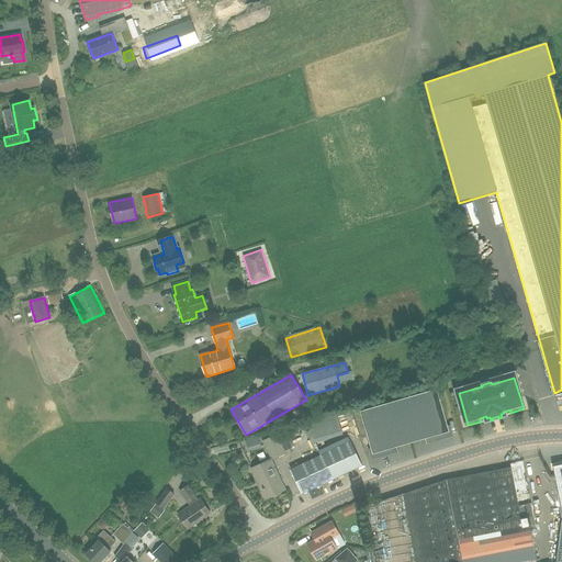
[(411,441),(448,430),(436,391),(398,401),(411,441)]
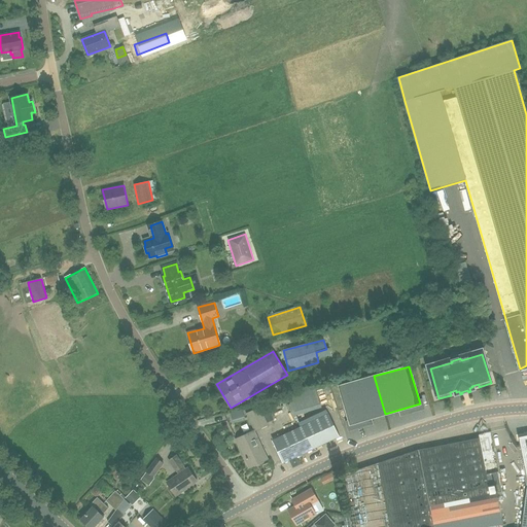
[(350,424),(385,414),(374,376),(339,386),(350,424)]
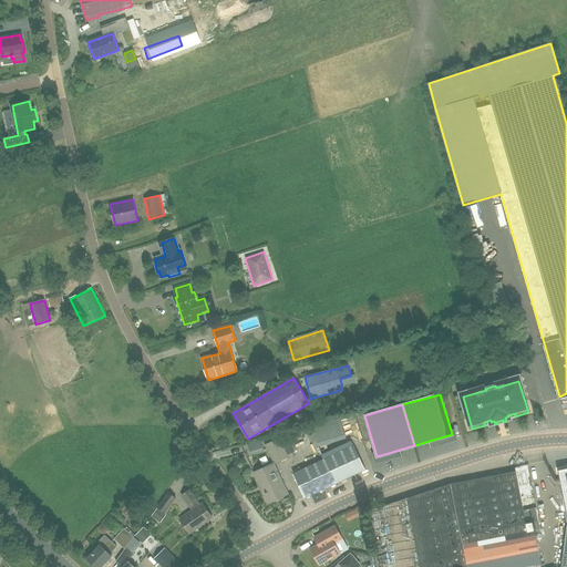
[(275,464),(288,457),(279,439),(266,444),(275,464)]
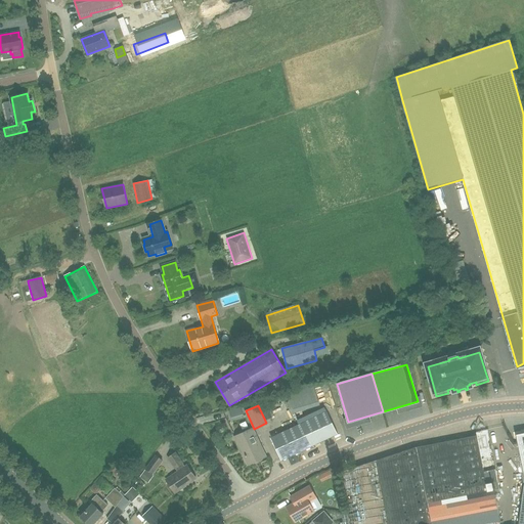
[(281,461),(338,434),(328,412),(271,438),(281,461)]
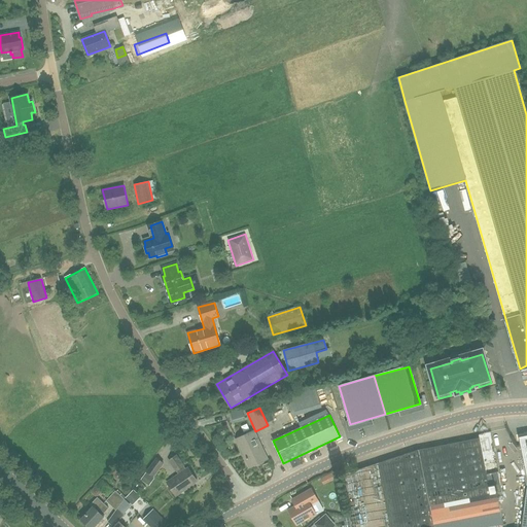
[(249,467),(268,459),(254,431),(236,440),(249,467)]
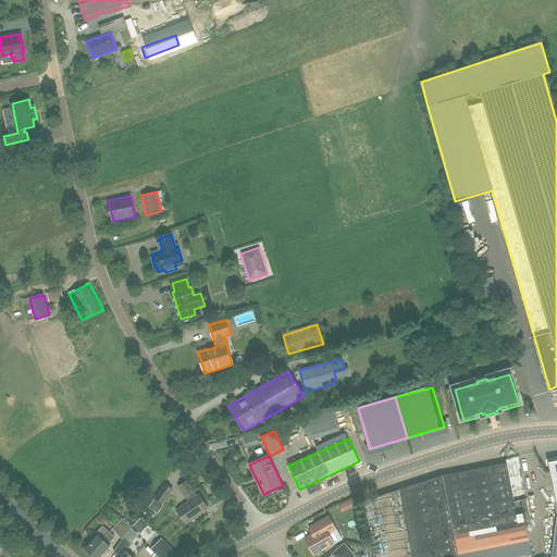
[(515,556),(531,554),(525,521),(531,520),(519,457),(506,460),(506,463),(443,475),(361,503),(370,552),(371,556),(515,556)]
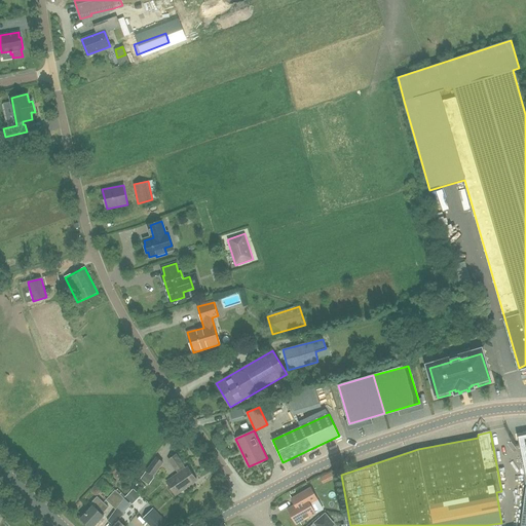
[(186,468),(177,455),(170,460),(179,474),(166,482),(176,494),(196,480),(188,467),(186,468)]
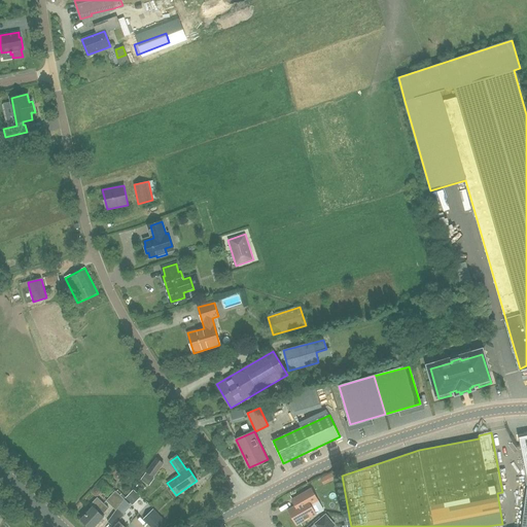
[(153,477),(164,463),(156,458),(147,471),(153,477)]
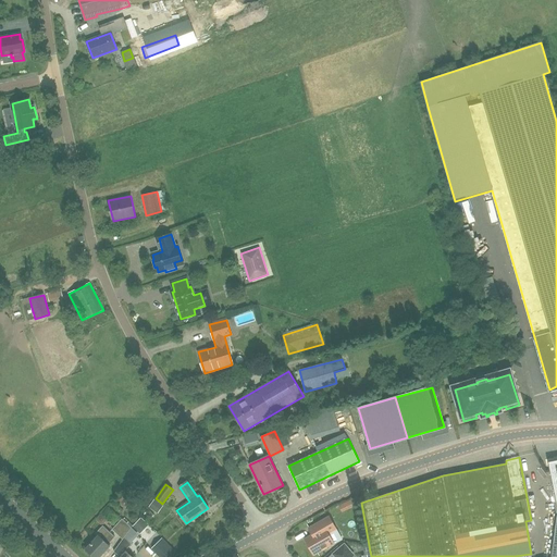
[(149,507),(158,512),(162,506),(153,499),(149,507)]
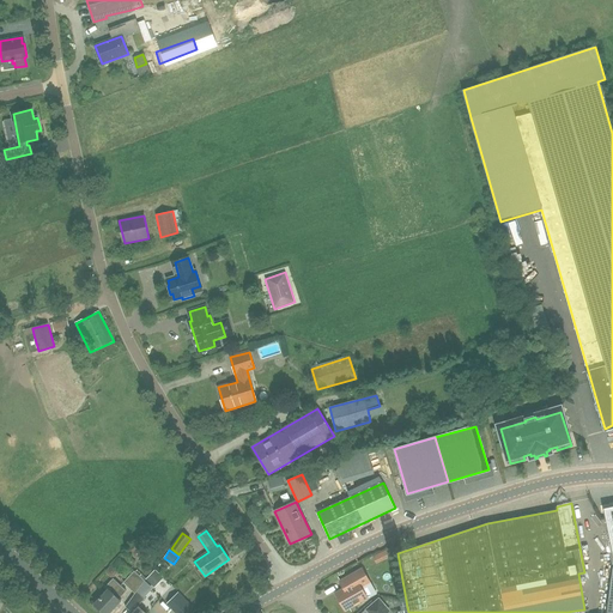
[(394,557),(390,550),(382,553),(384,560),(394,557)]
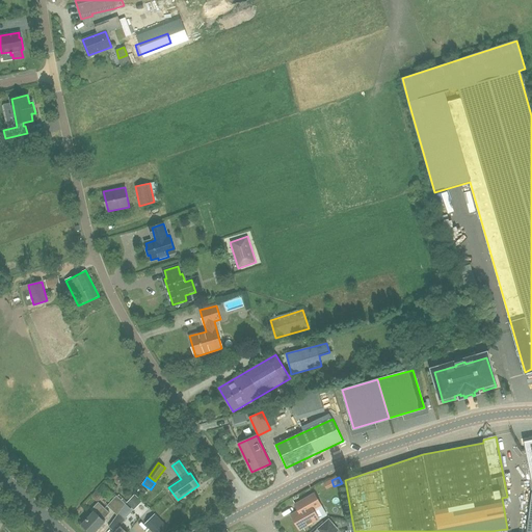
[(143,497),(147,493),(142,487),(138,491),(143,497)]
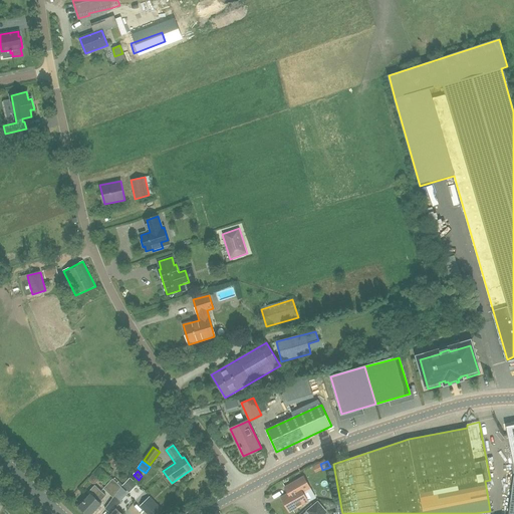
[(90,481),(93,484),(95,484),(98,481),(98,478),(95,476),(93,476),(90,479),(90,481)]
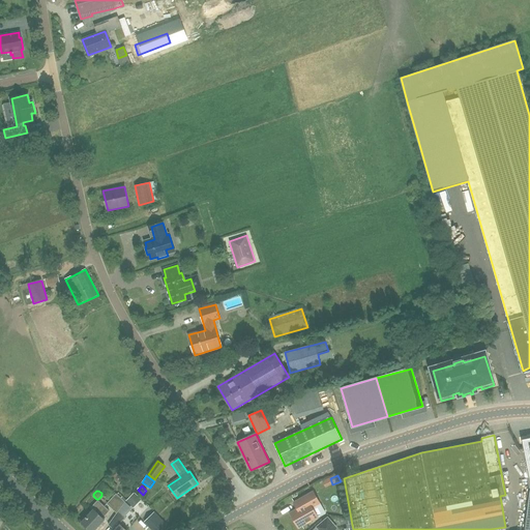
[(141,500),(134,493),(126,501),(133,507),(141,500)]
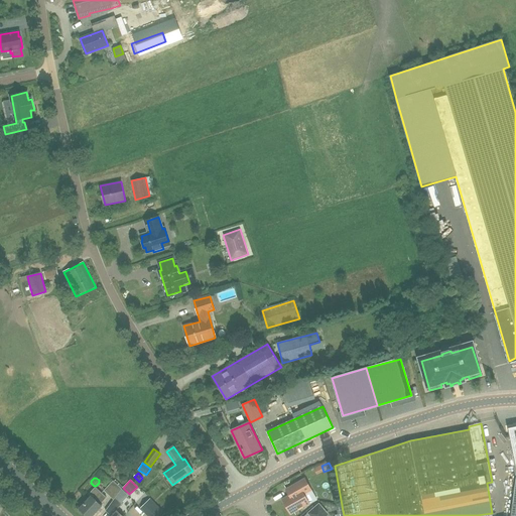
[(290,514),(308,503),(304,495),(311,491),(305,480),(294,486),(297,492),(282,500),(290,514)]
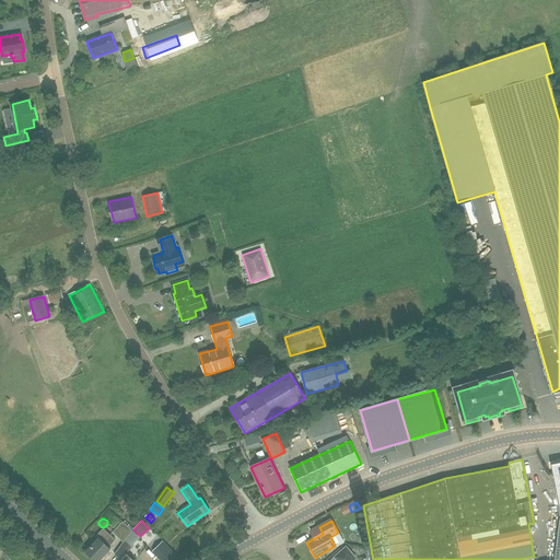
[(115,534),(124,543),(125,541),(130,534),(132,531),(124,523),(123,522),(113,533),(115,534)]
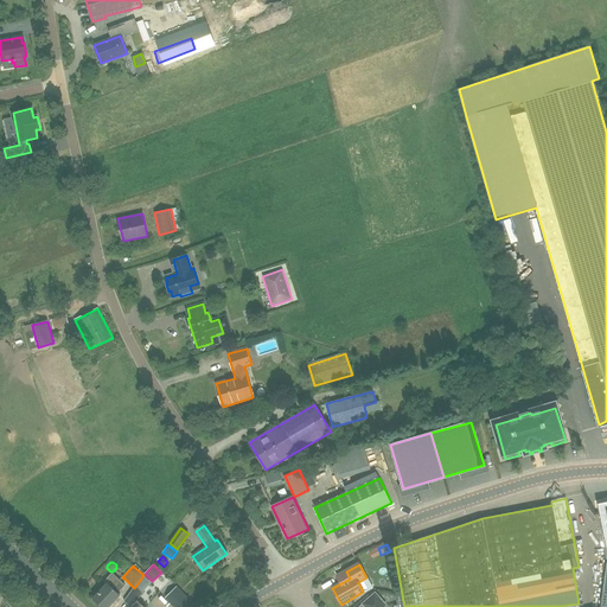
[(102,606),(108,606),(119,596),(117,594),(125,586),(113,574),(104,582),(107,586),(94,599),(102,606)]
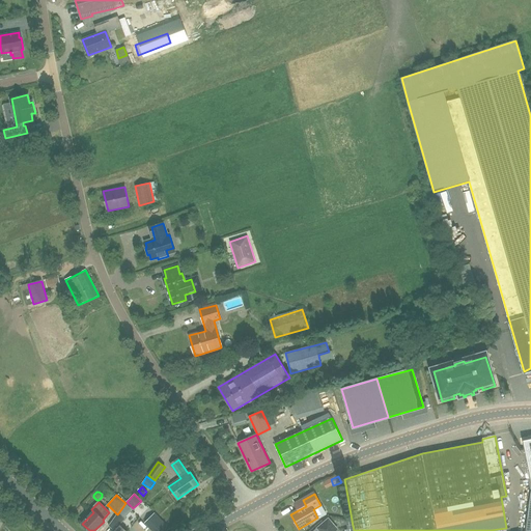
[(118,513),(117,514),(108,526),(113,530),(112,530),(126,530),(119,525),(124,520),(118,513)]
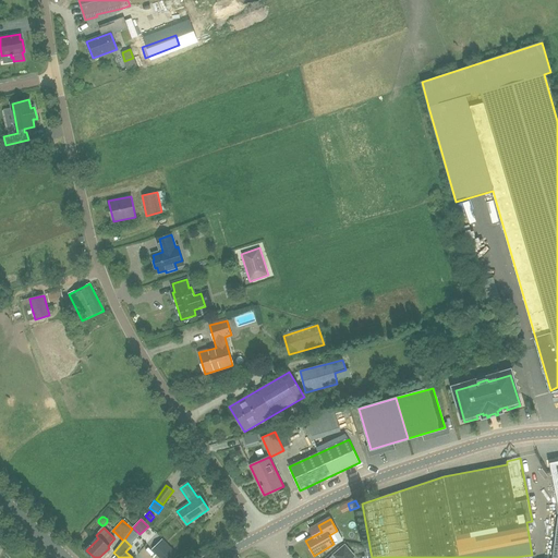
[(174,557),(178,556),(162,541),(153,549),(160,557),(174,557)]
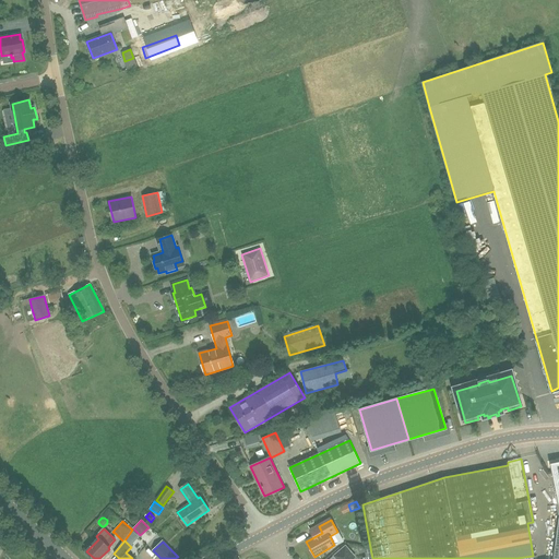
[(352,558),(351,557),(353,555),(345,547),(334,557),(335,558),(352,558)]
